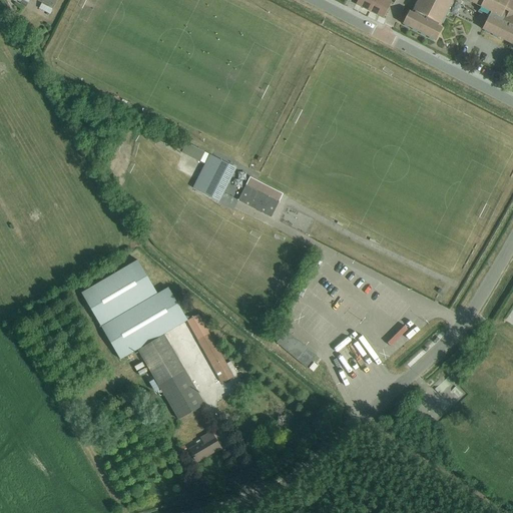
[(358,0),(357,5),(370,12),(376,0),(358,0)]
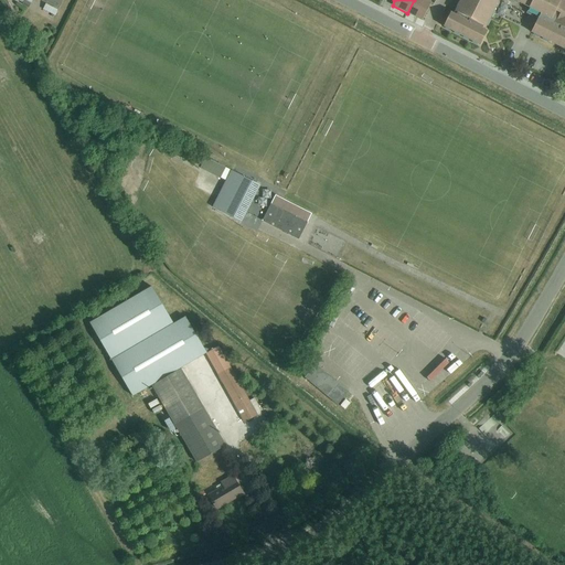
[(414,0),(407,13),(423,21),(432,3),(426,0),(414,0)]
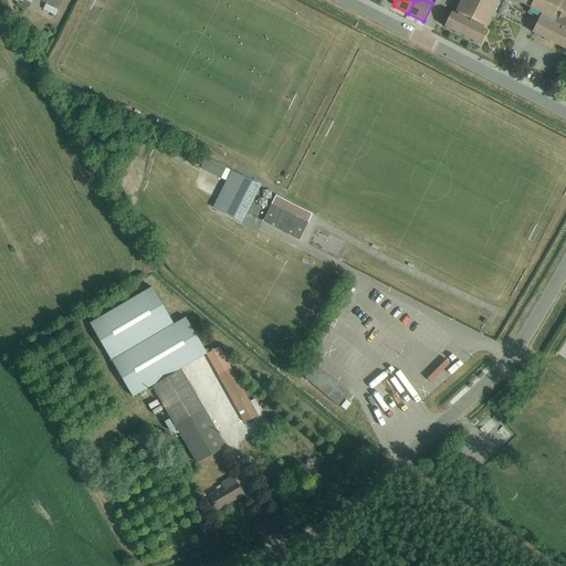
[(565,0),(462,0),(456,17),(451,14),(444,29),(481,48),(489,33),(485,32),(501,0),(510,0),(535,12),(542,16),(533,34),(565,51),(565,0)]
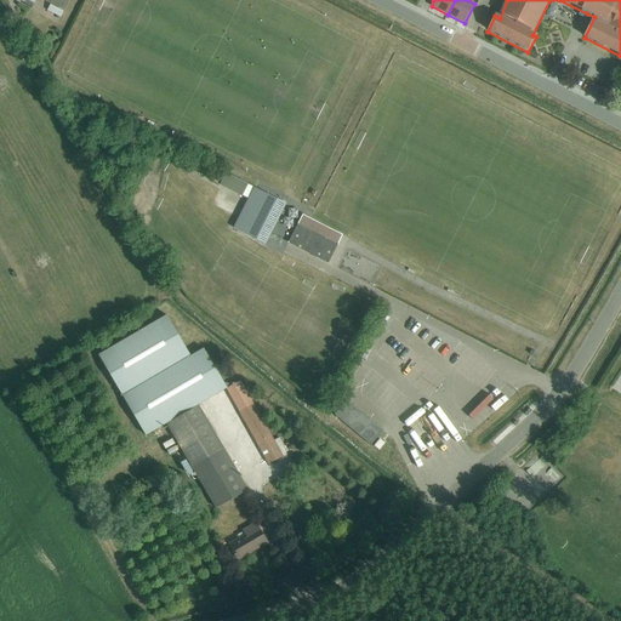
[(63,13),(50,6),(47,11),(61,18),(63,13)]
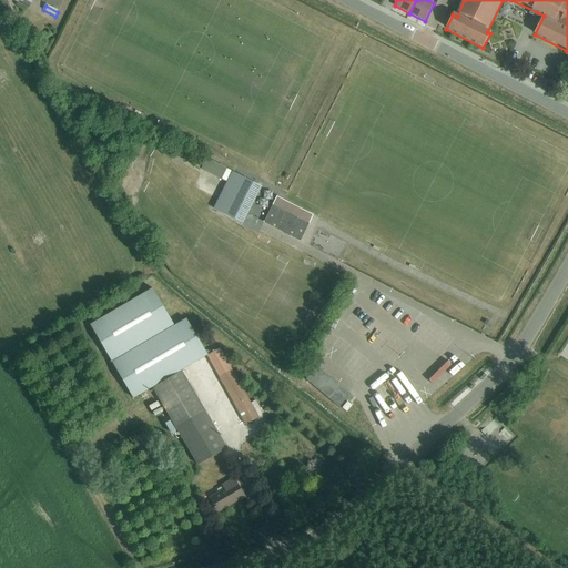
[(202,170),(222,180),(227,170),(206,159),(202,170)]
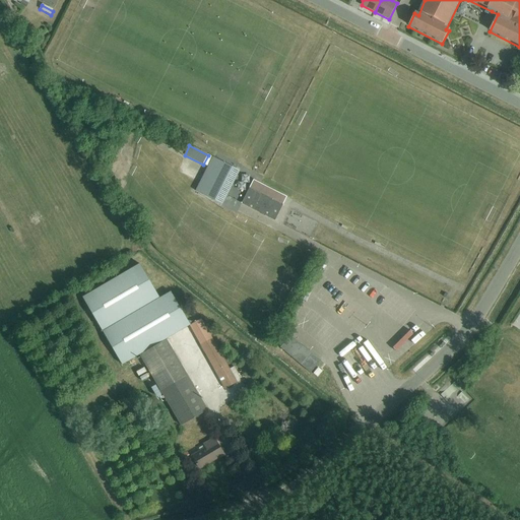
[(239,171),(213,157),(196,191),(222,204),(239,171)]
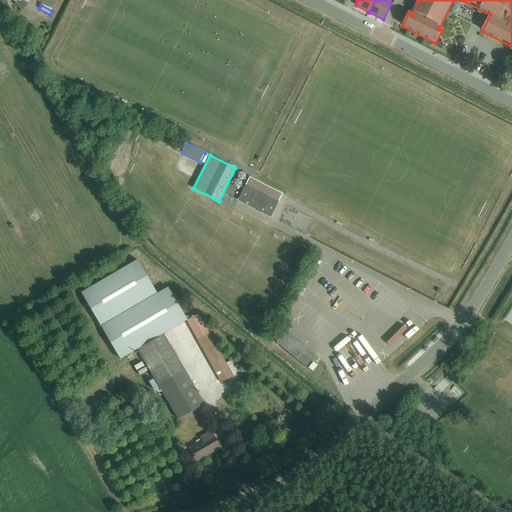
[(277,201),(246,185),(238,201),(269,217),(277,201)]
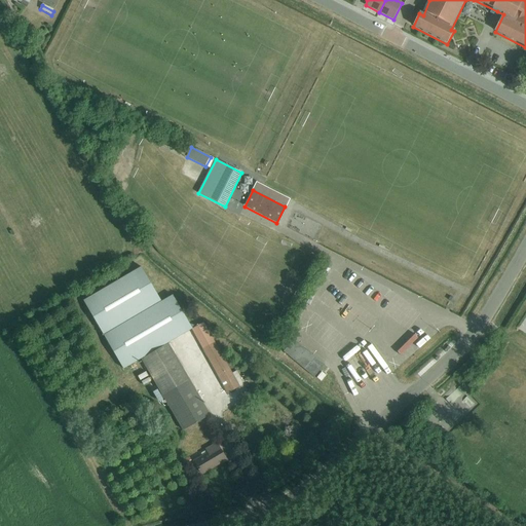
[(142,267),(83,301),(123,370),(141,360),(141,359),(167,343),(191,329),(192,329),(190,325),(173,296),(161,302),(142,267)]
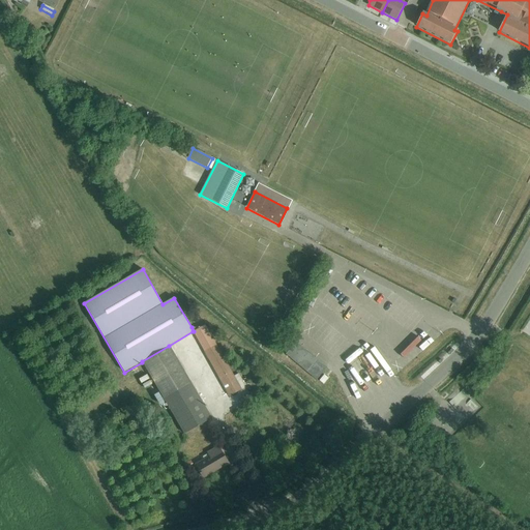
[(199,329),(192,327),(194,331),(193,331),(204,351),(215,345),(205,325),(199,329)]
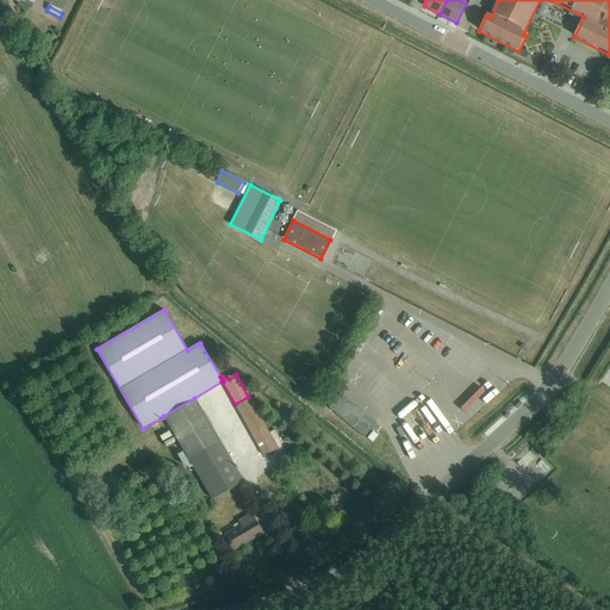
[(329,409),(363,437),(375,423),(341,394),(329,409)]
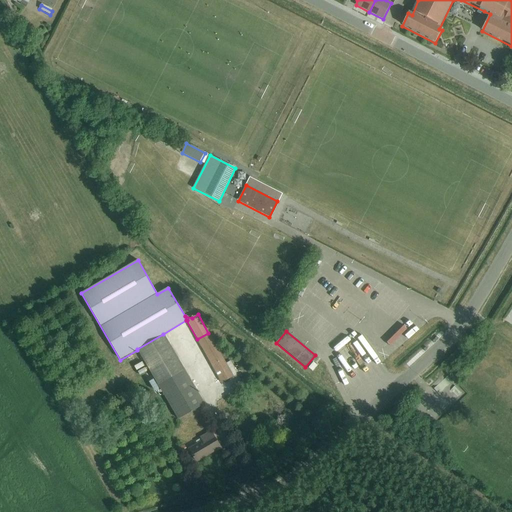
[(208,333),(197,339),(222,383),(233,377),(231,373),(236,370),(230,360),(227,362),(225,363),(208,333)]
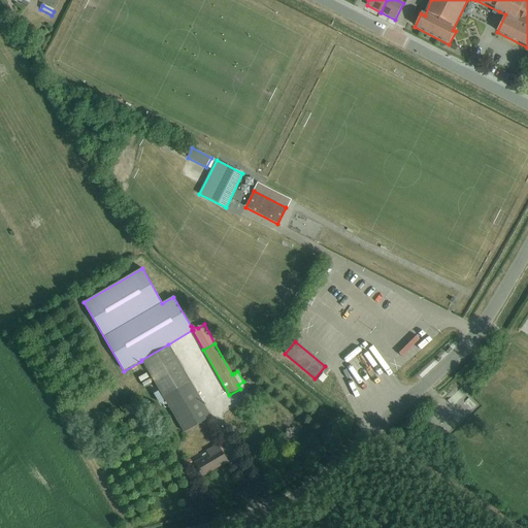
[(163,396),(184,431),(210,416),(190,381),(168,344),(141,360),(141,361),(163,396)]
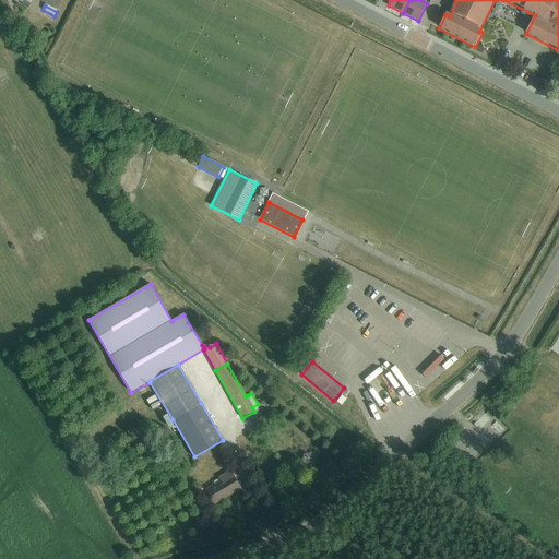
[(378,400),(382,397),(377,388),(371,390),(378,400)]
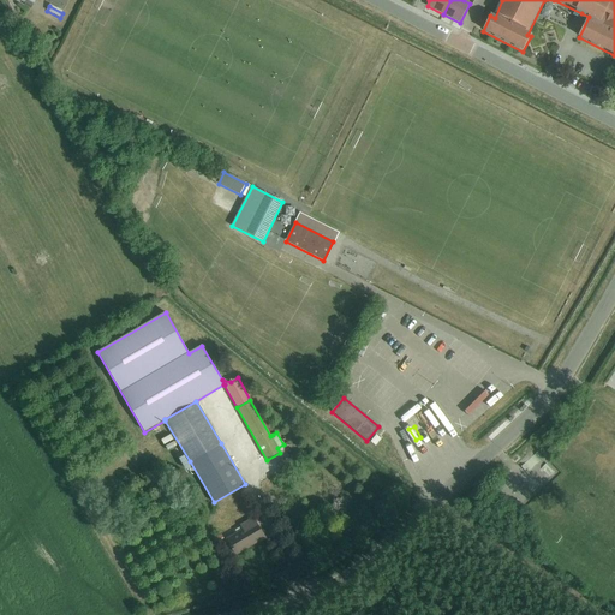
[(541,452),(526,460),(531,469),(545,459),(541,452)]
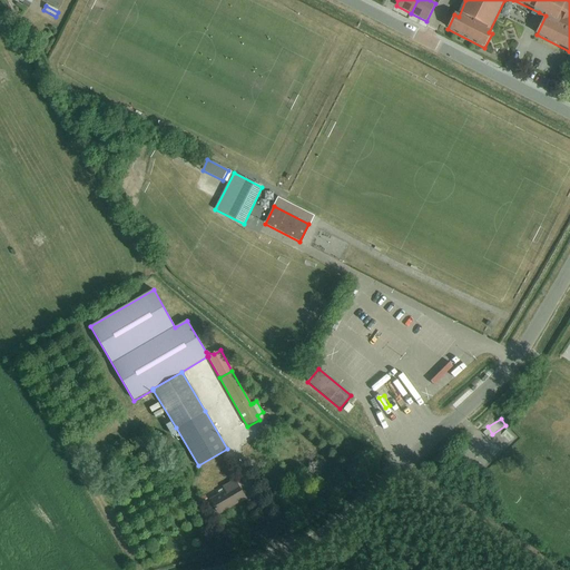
[(210,500),(218,513),(245,498),(235,481),(223,488),(225,491),(210,500)]
